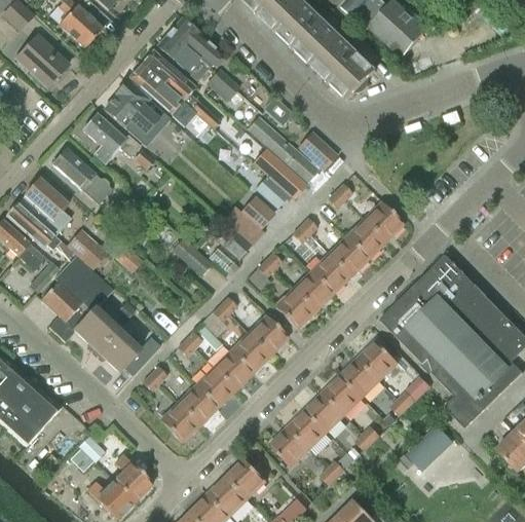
[(0,0),(0,11),(11,0),(0,0)]
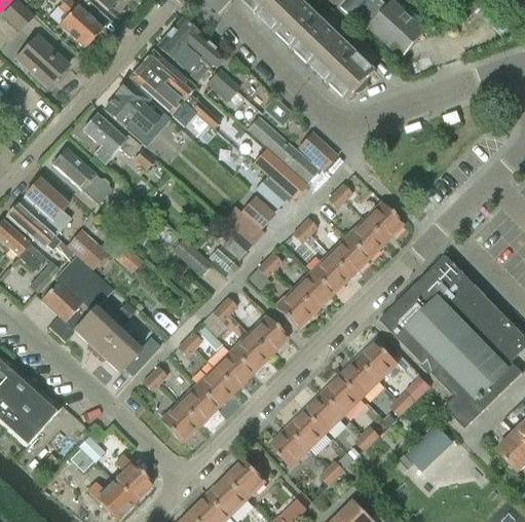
[(15,0),(2,14),(20,32),(35,14),(20,0),(15,0)]
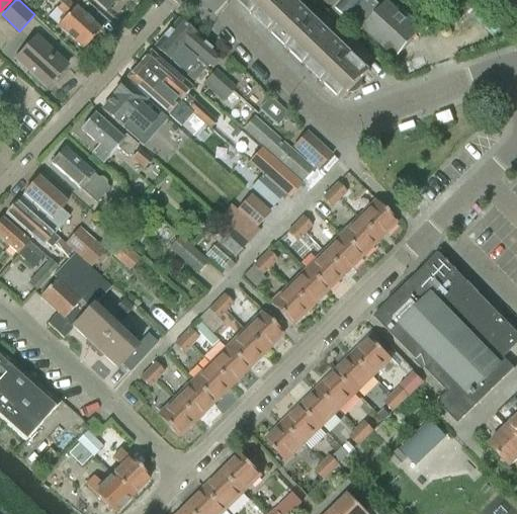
[(61,0),(62,1),(58,5),(67,13),(58,22),(83,47),(101,27),(76,3),(75,4),(70,0),(61,0)]
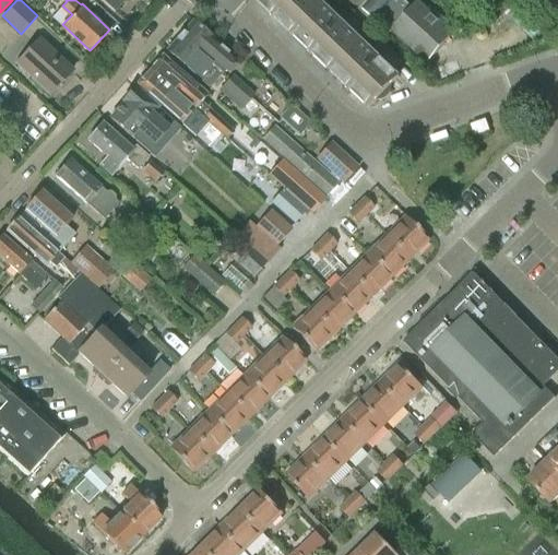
[(106,0),(115,9),(122,0),(106,0)]
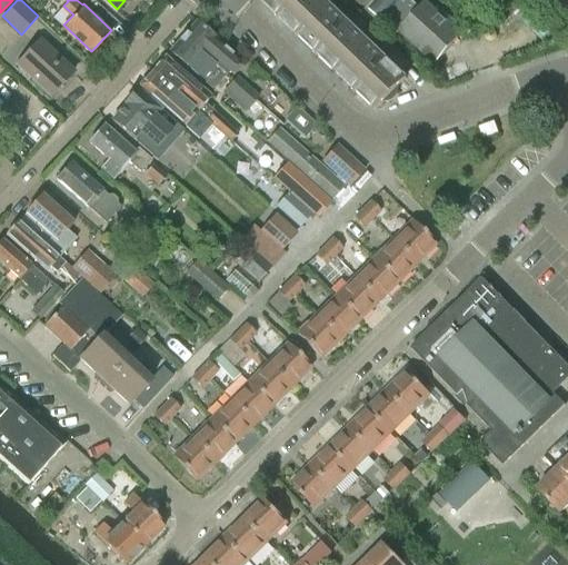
[(263,0),(273,9),(281,0),(263,0)]
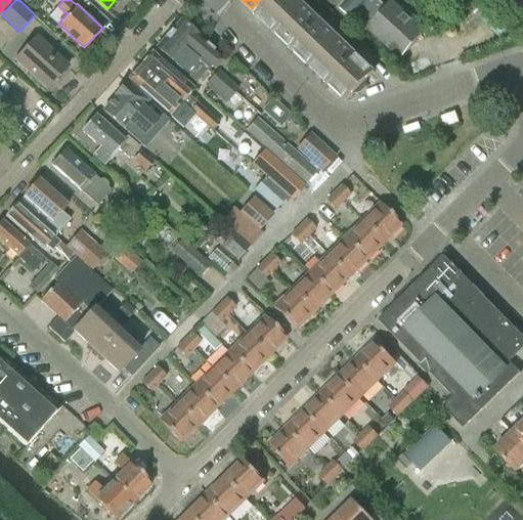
[(259,0),(252,8),(265,22),(285,0),(259,0)]
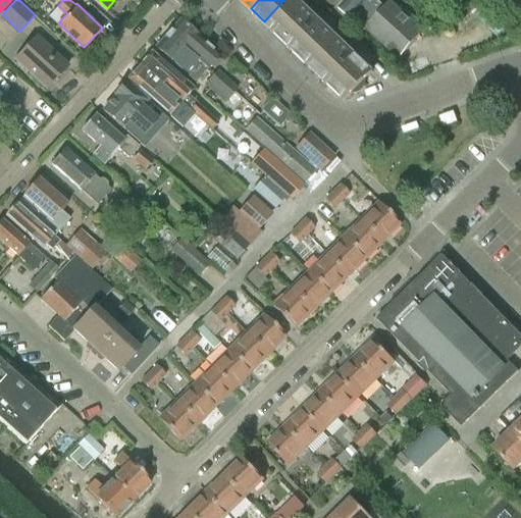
[(283,0),(264,21),(277,34),(307,3),(304,0),(283,0)]
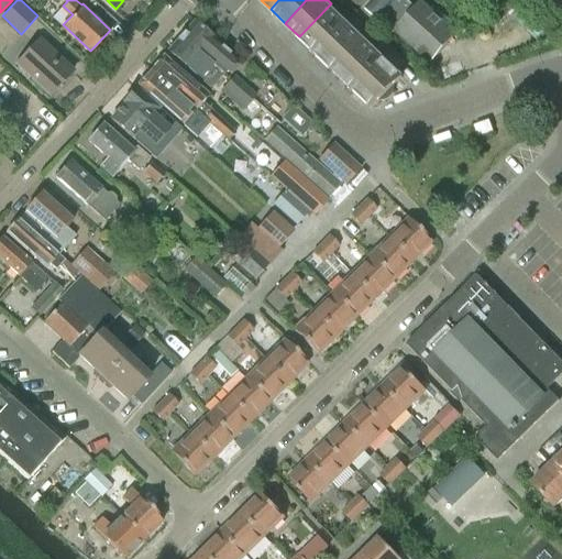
[(392,29),(394,26),(430,58),(456,29),(425,0),(417,0),(415,2),(412,0),(367,0),(364,3),(392,29)]
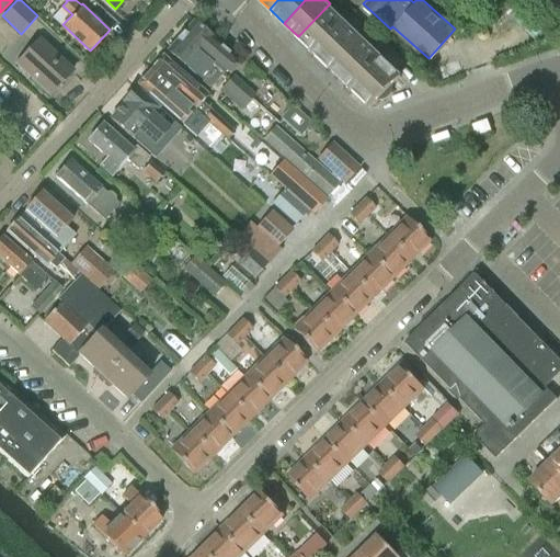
[(330,3),(298,36),(312,50),(344,16),(330,3)]
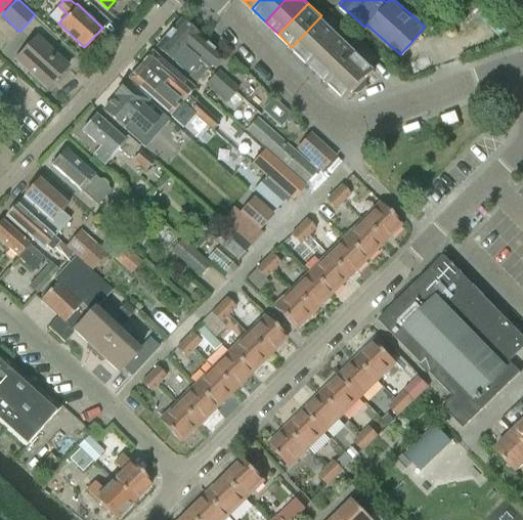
[(321,15),(292,47),(305,59),(335,29),(321,15)]
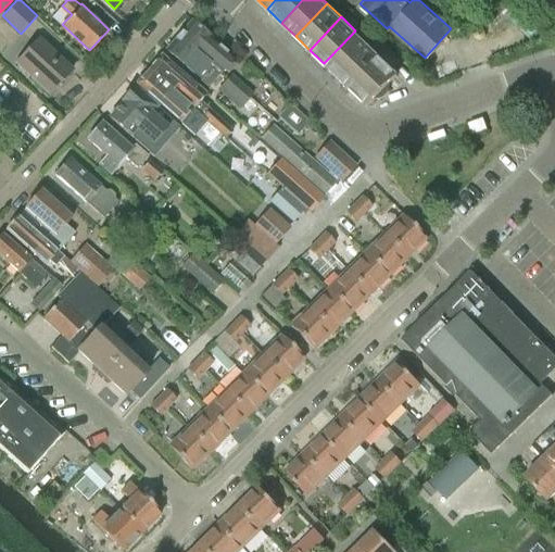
[(221,70),(222,70),(235,55),(192,17),(179,33),(221,70)]
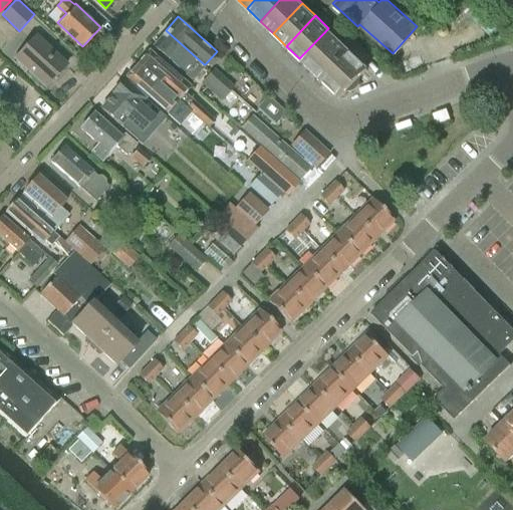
[(328,28),(299,58),(312,71),(340,42),(333,35),(334,34),(328,28)]
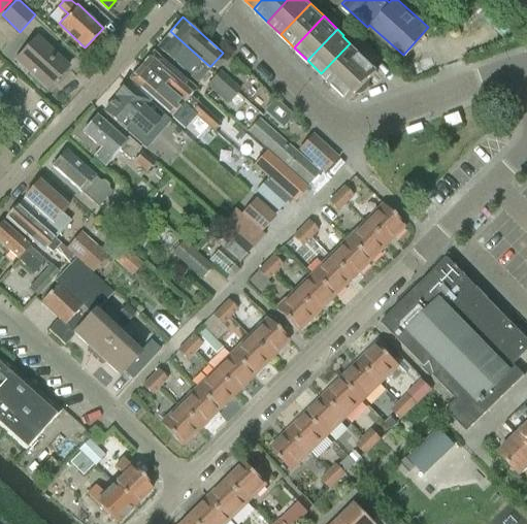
[(158,45),(197,80),(210,66),(209,66),(170,31),(158,45)]
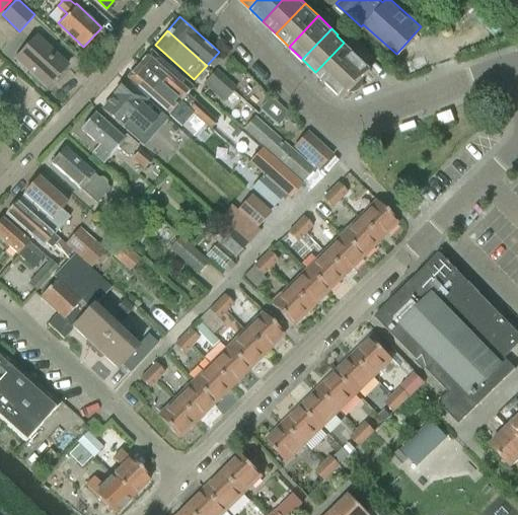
[(37,33),(14,58),(47,87),(69,64),(37,33)]
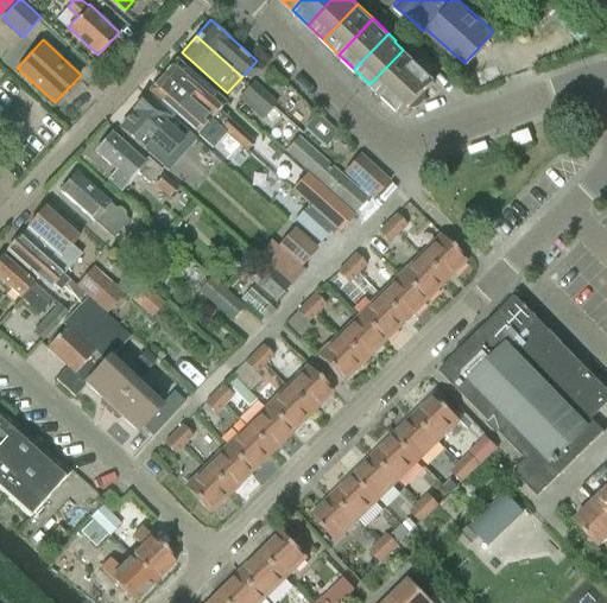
[(403,50),(370,84),(385,99),(418,65),(403,50)]
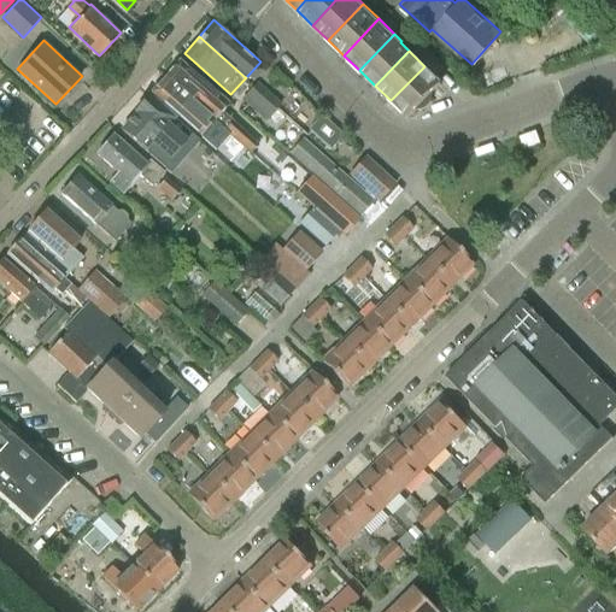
[(179,58),(164,74),(213,117),(227,129),(239,139),(242,142),(251,149),(258,141),(222,109),(228,101),(179,58)]
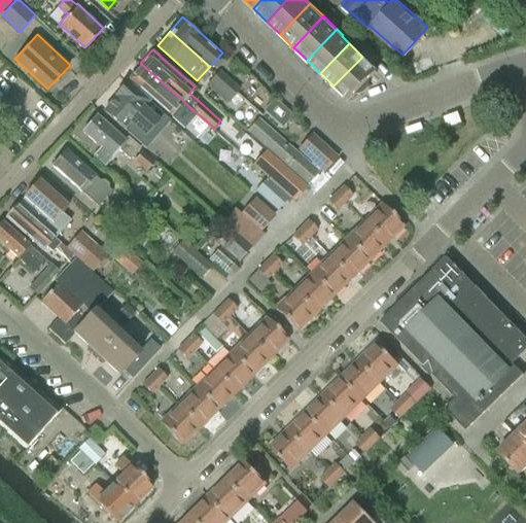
[(362,57),(334,85),(348,99),(356,90),(359,90),(362,89),(364,86),(366,84),(367,81),(367,78),(376,69),(362,57)]
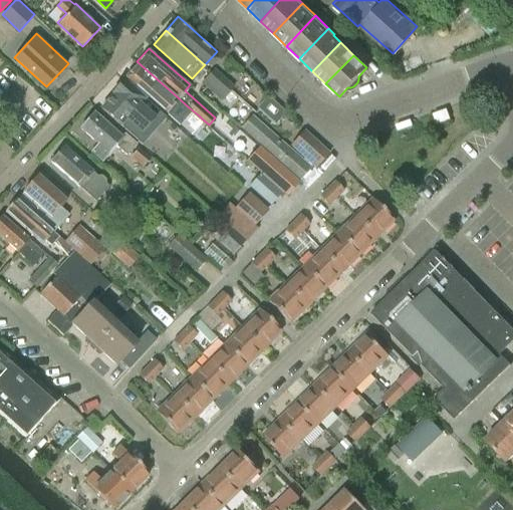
[(137,61),(125,73),(152,96),(168,110),(173,104),(175,106),(184,114),(189,107),(178,97),(137,61)]
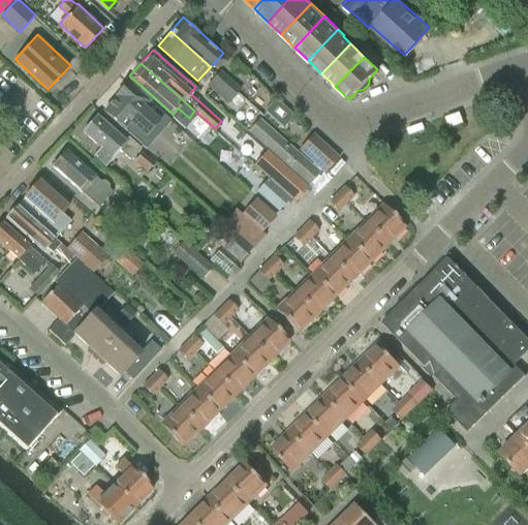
[(211,79),(221,88),(229,78),(220,68),(211,79)]
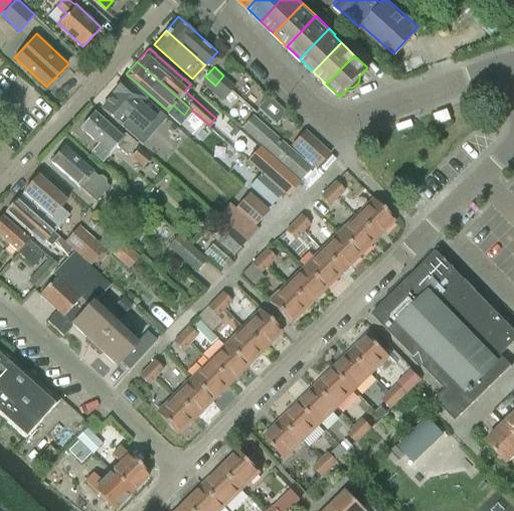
[(223,75),(215,86),(224,94),(233,84),(223,75)]
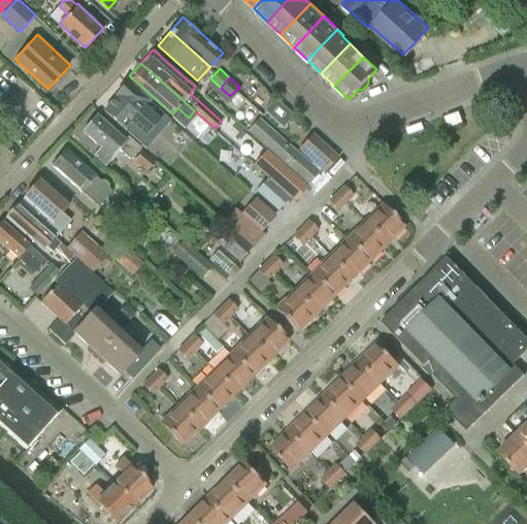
[(118,94),(104,109),(132,134),(145,146),(170,119),(149,99),(127,79),(116,92),(118,94)]
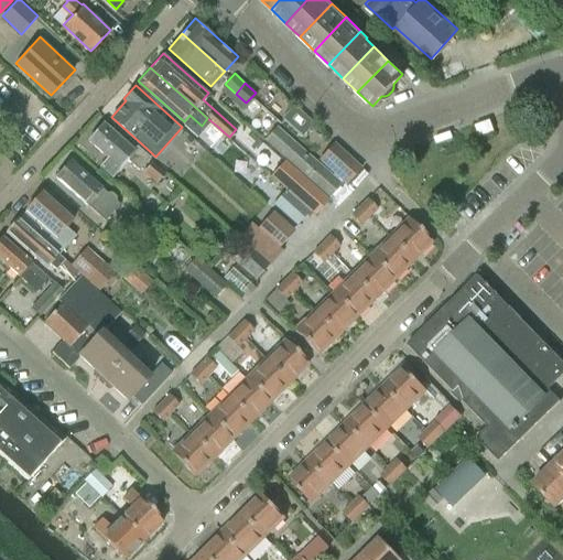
[(489,117),(474,122),(478,133),(494,128),(489,117)]
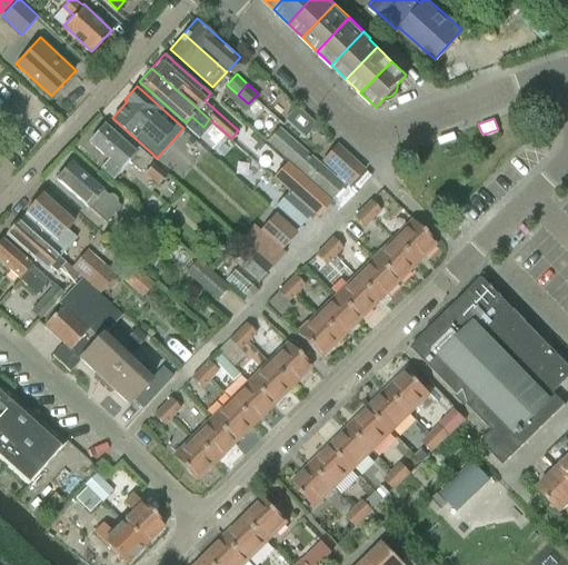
[(113,175),(121,167),(128,158),(139,168),(150,157),(138,147),(135,150),(105,122),(90,139),(110,157),(102,165),(113,175)]
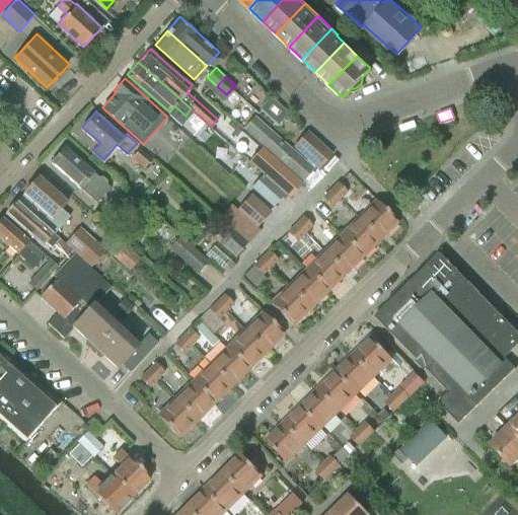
[(304,185),(318,168),(292,145),(255,114),(243,127),(287,167),(304,185)]
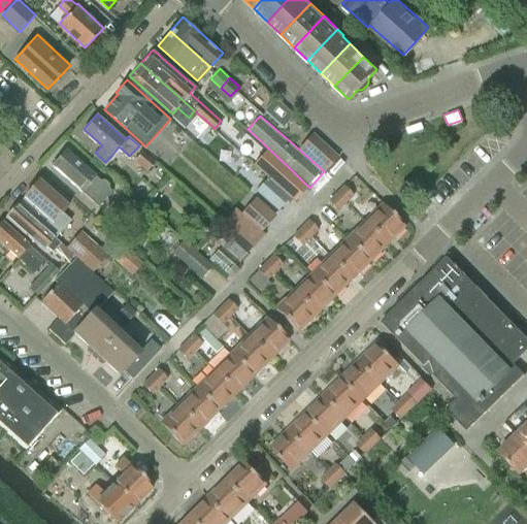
[(313,131),(298,148),(324,171),(339,155),(313,131)]
